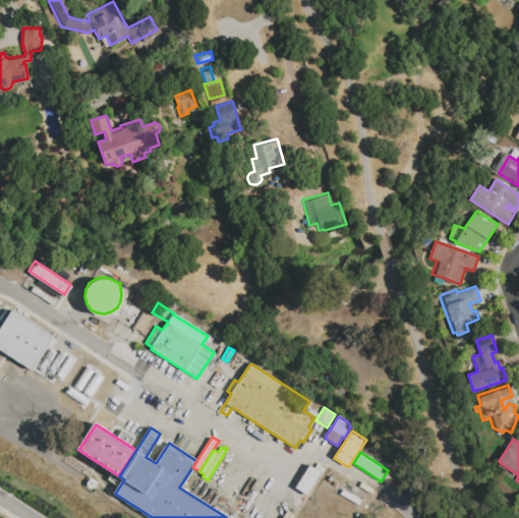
[(306,496),(295,488),(309,465),(314,468),(318,464),(324,468),(306,496)]
